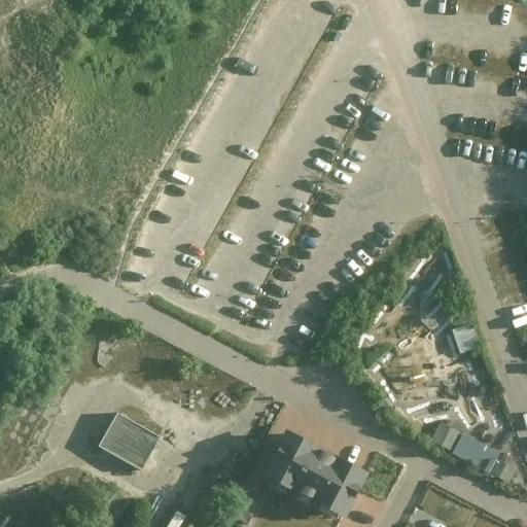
[(476,320),(454,327),(463,352),(484,345),(476,320)]
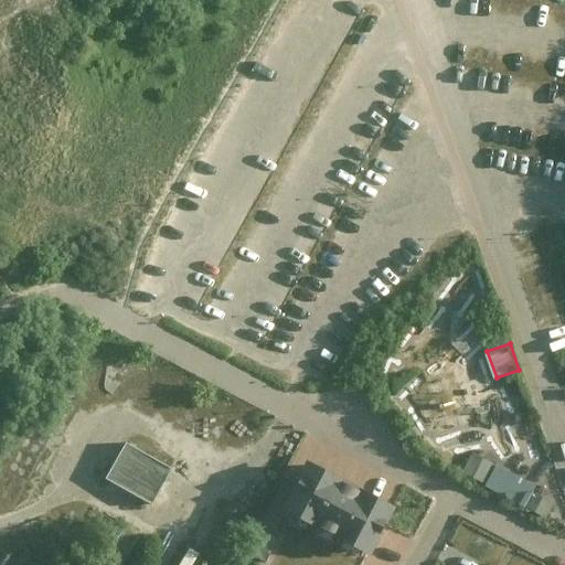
[(152,503),(172,468),(126,443),(106,478),(152,503)]
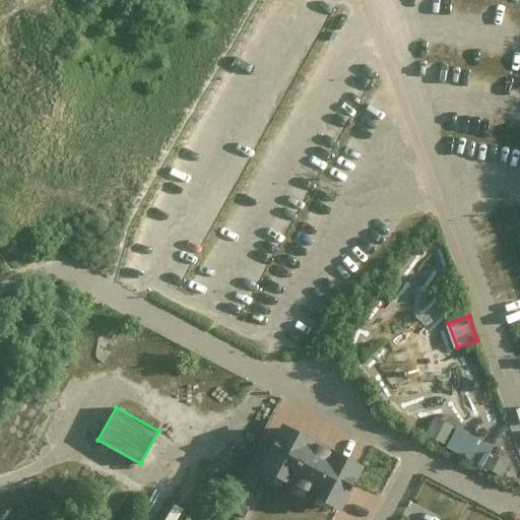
[(493,447),(439,418),(428,440),(501,477),(509,462),(490,453),(493,447)]
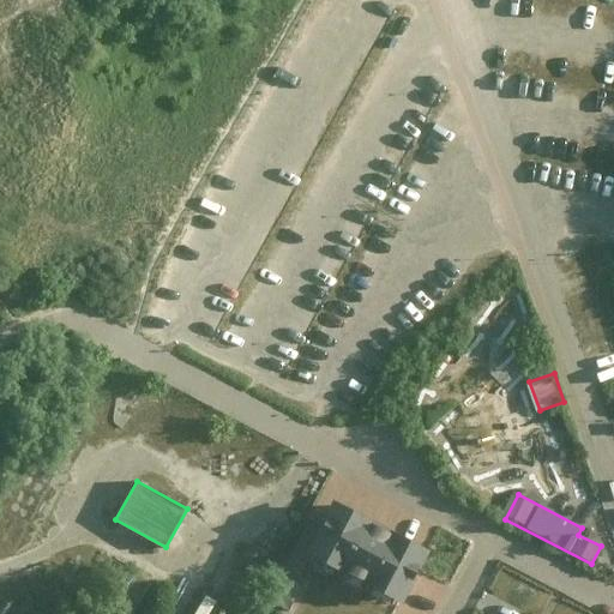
[(379,523),(325,497),(312,523),(299,548),(403,601),(417,575),(429,549),(379,523)]
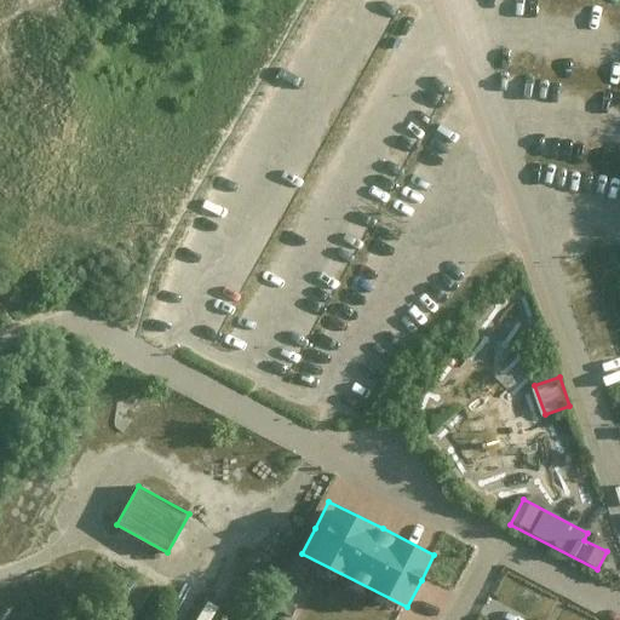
[(304,591),(285,581),(277,598),(296,608),(304,591)]
